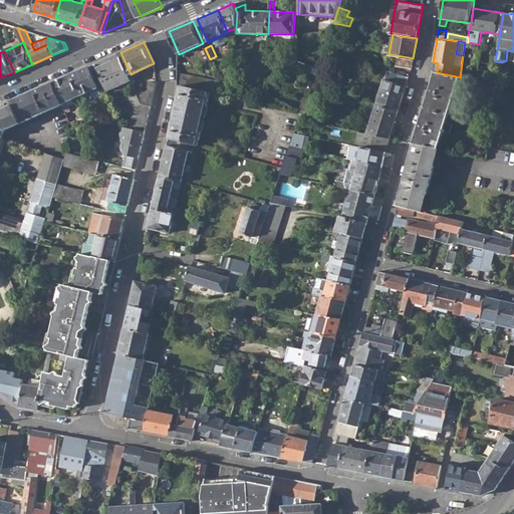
[(108,90),(133,79),(131,74),(120,52),(95,63),(108,90)]
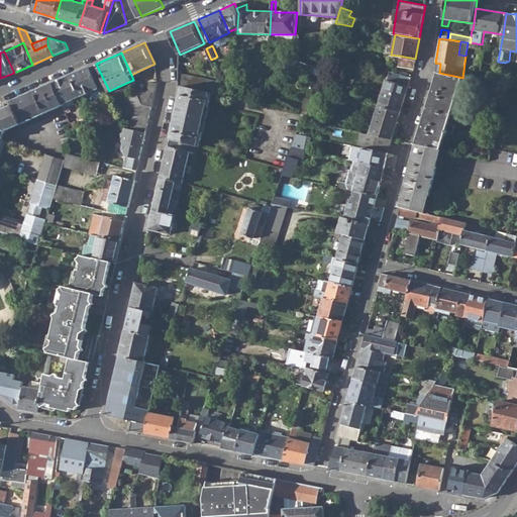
[(413,69),(415,59),(399,56),(398,66),(413,69)]
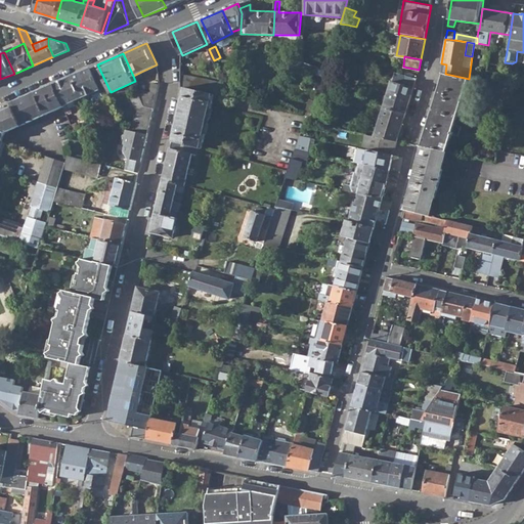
[(82,97),(90,93),(100,89),(103,95),(111,92),(97,64),(73,76),(82,97)]
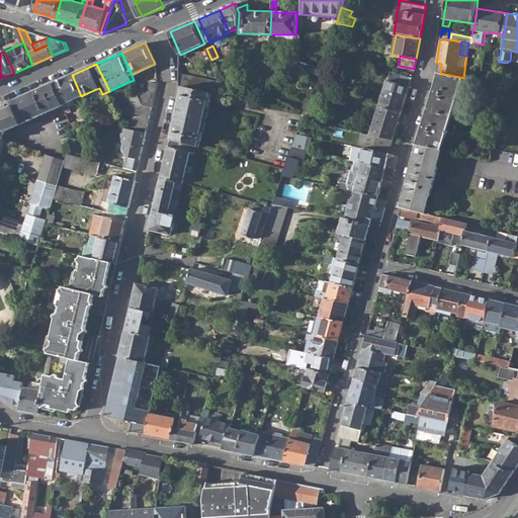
[(310,72),(320,76),(322,70),(312,66),(310,72)]
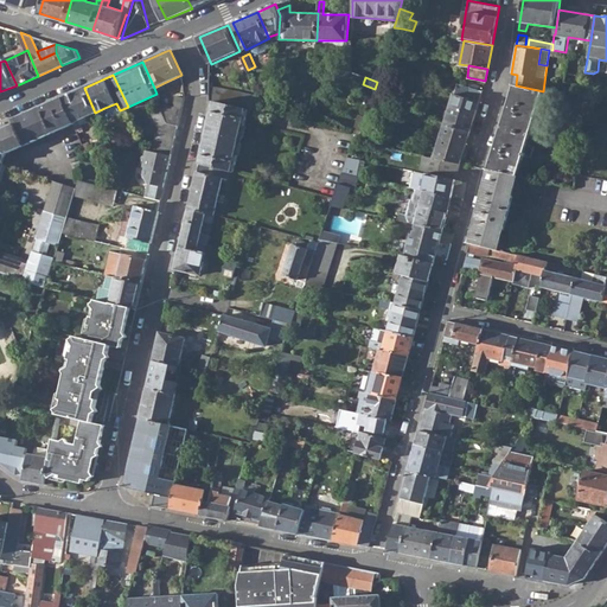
[(154,88),(157,94),(159,91),(166,89),(164,83),(154,88)]
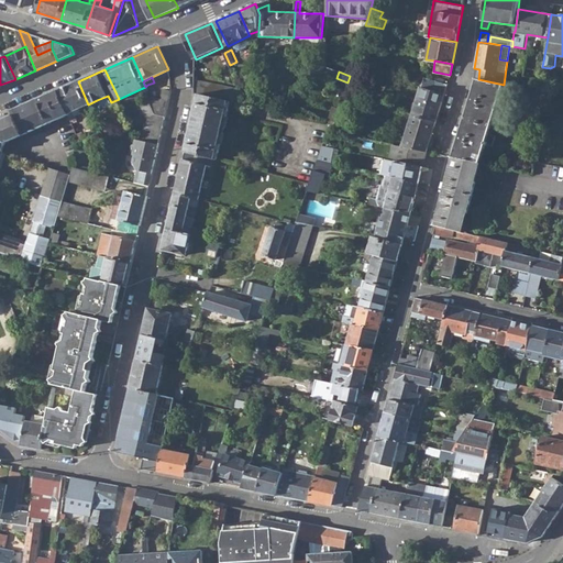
[(233,101),(249,106),(241,88),(196,79),(196,92),(199,94),(233,101)]
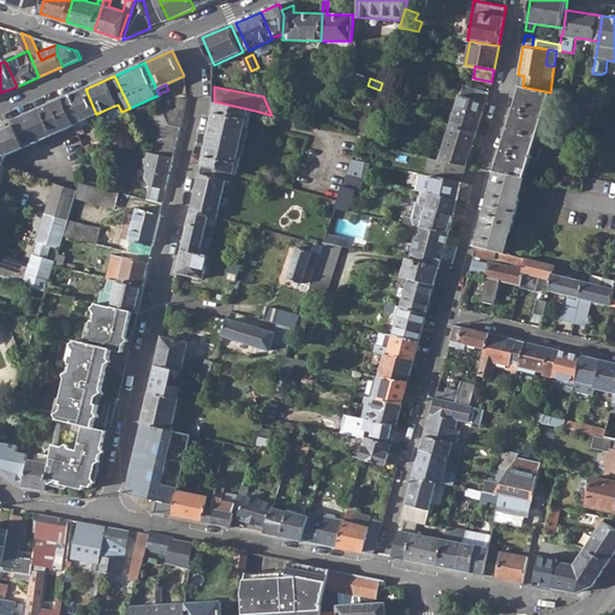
[(495,172),(523,178),(529,157),(536,159),(539,148),(533,145),(550,93),(523,87),(495,172)]
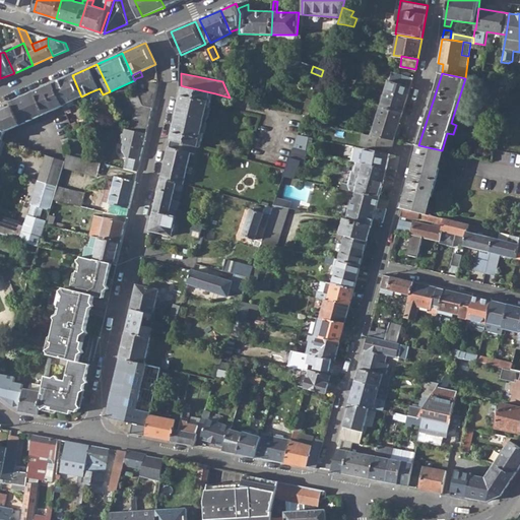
[(497,83),(506,85),(508,74),(499,73),(497,83)]
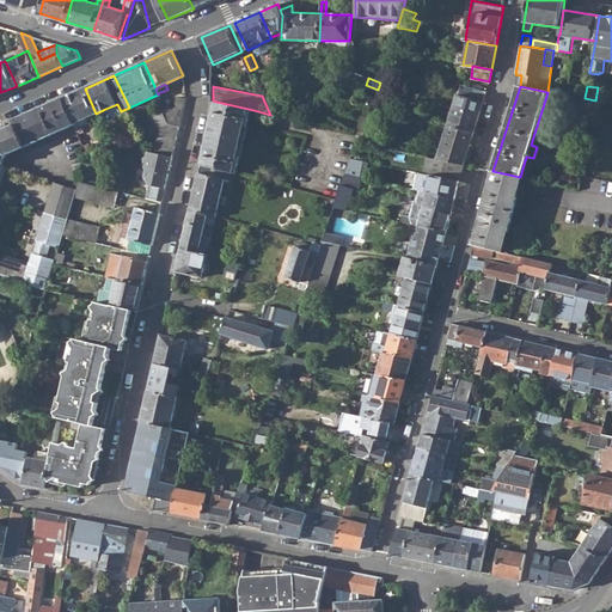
[(63,98),(74,123),(96,114),(85,89),(63,98)]
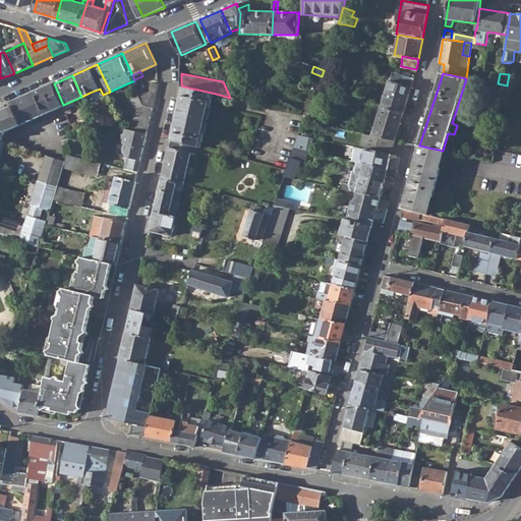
[(381,106),(402,113),(411,87),(389,80),(381,106)]
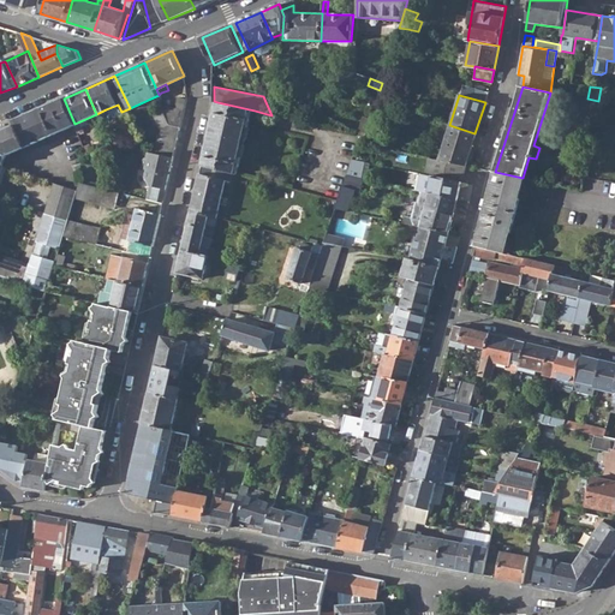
[(163,106),(167,114),(183,119),(187,97),(179,96),(177,109),(163,106)]
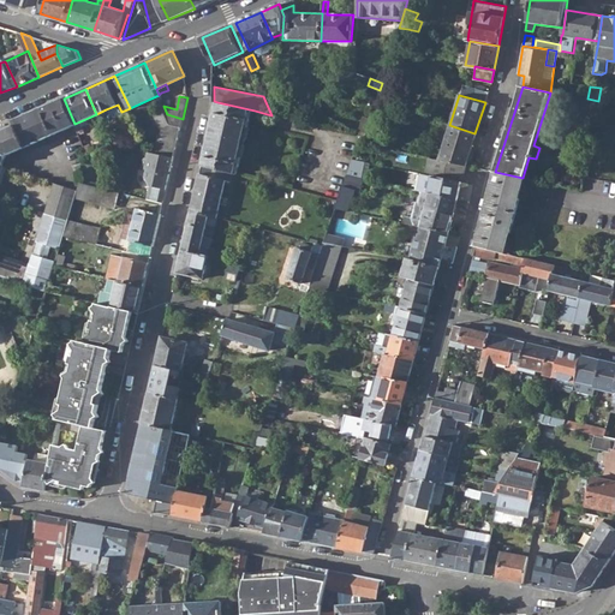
[(17,126),(25,147),(75,125),(75,124),(64,99),(15,120),(16,124),(17,126)]
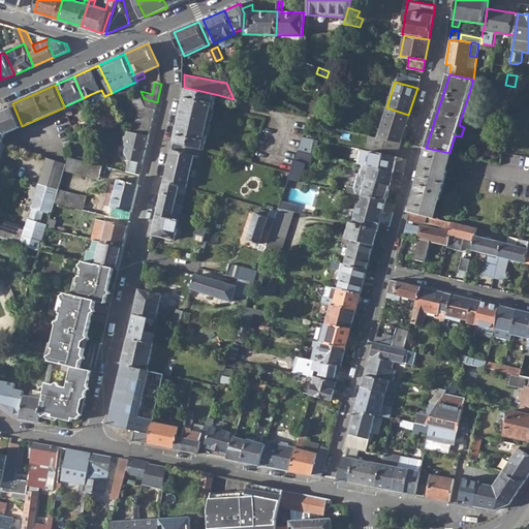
[(199,148),(205,149),(219,95),(187,88),(175,142),(199,148)]
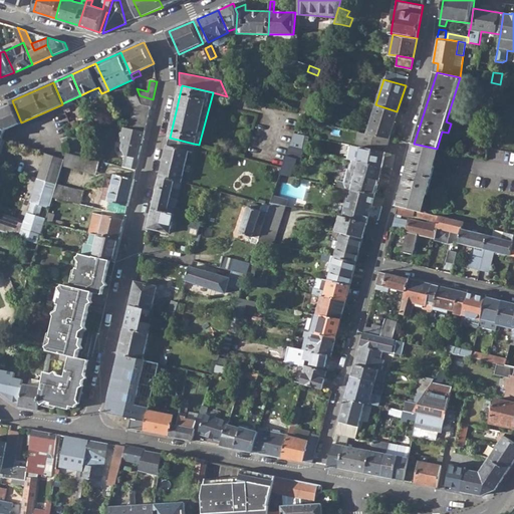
[(101,95),(101,93),(98,87),(88,91),(91,99),(101,95)]
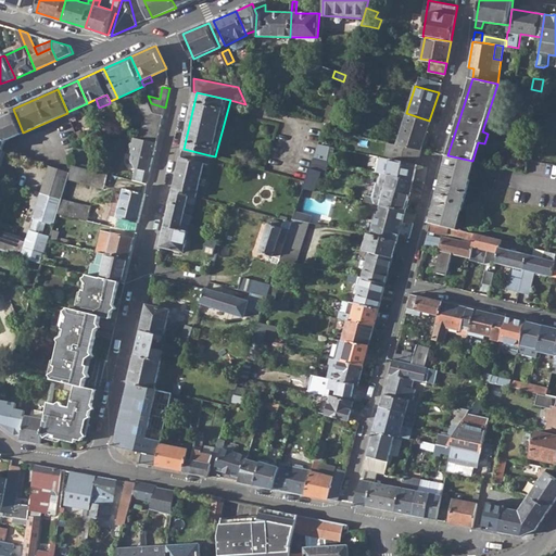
[(146,116),(154,113),(151,103),(148,96),(147,95),(143,97),(144,99),(139,101),(146,116)]
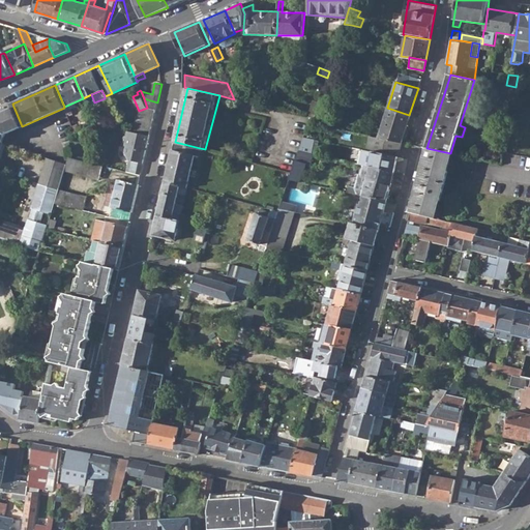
[(236,99),(253,104),(254,96),(239,95),(240,91),(237,91),(236,99)]
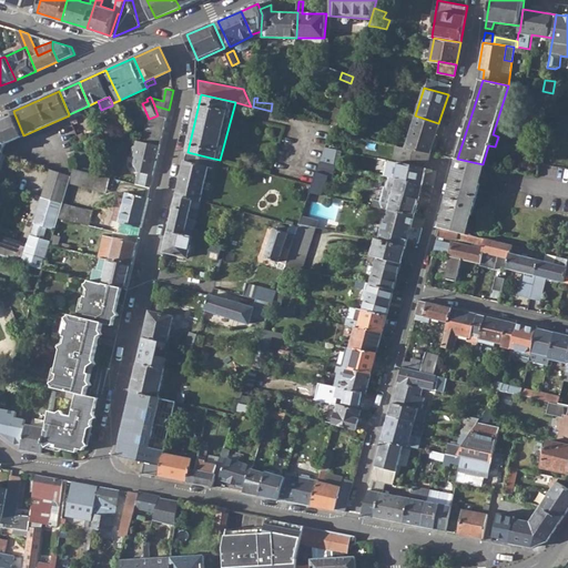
[(166,117),(169,110),(154,105),(158,115),(166,117)]
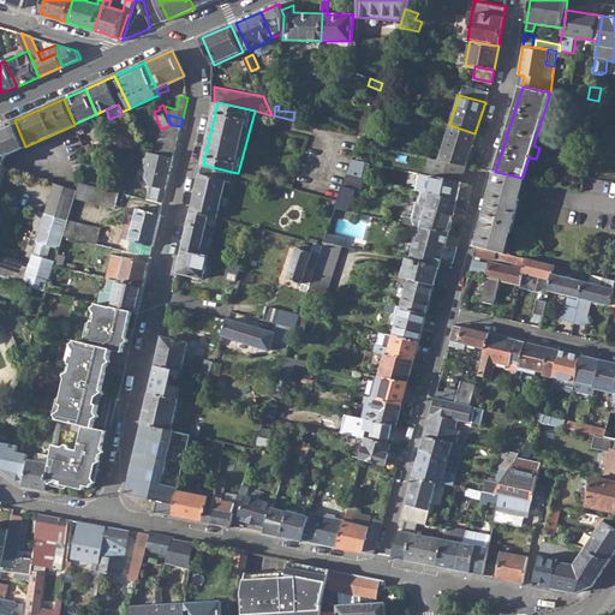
[(359,143),(363,143),(370,118),(365,117),(359,135),(362,136),(359,143)]
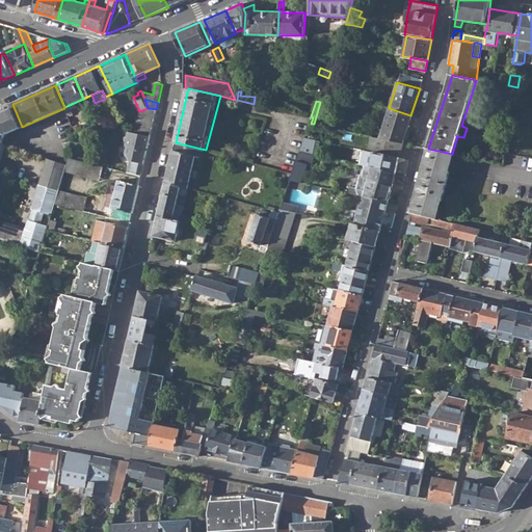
[(141,133),(150,136),(152,130),(156,109),(148,108),(141,133)]
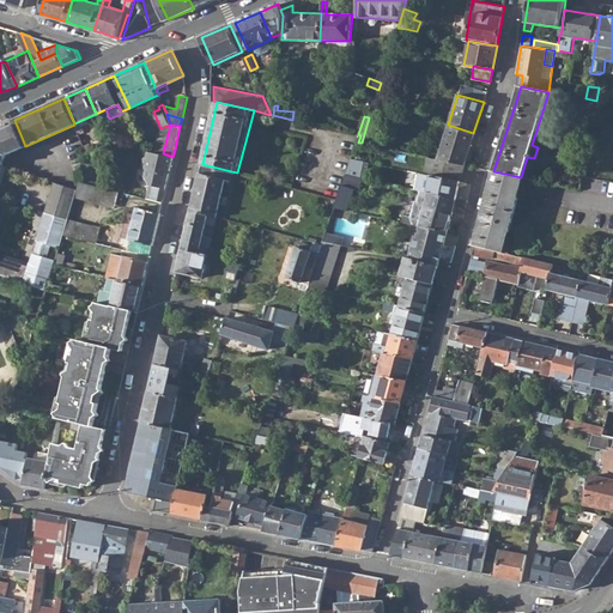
[(448,125),(437,159),(463,165),(473,133),(448,125)]
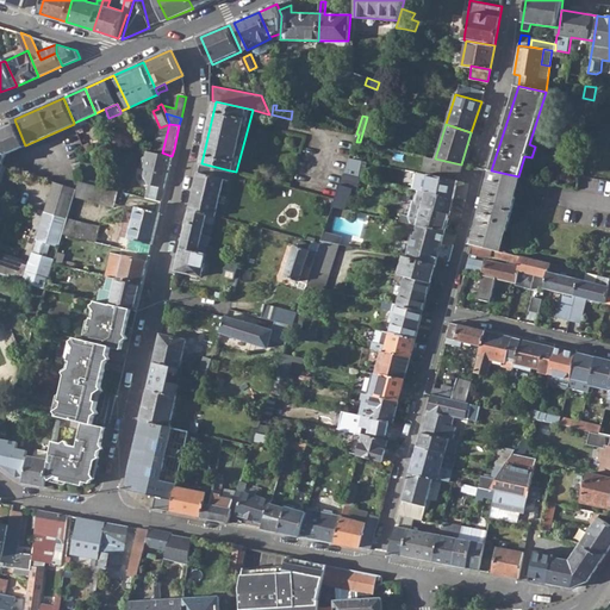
[(0,162),(2,163),(6,154),(25,145),(17,125),(0,131),(0,162)]
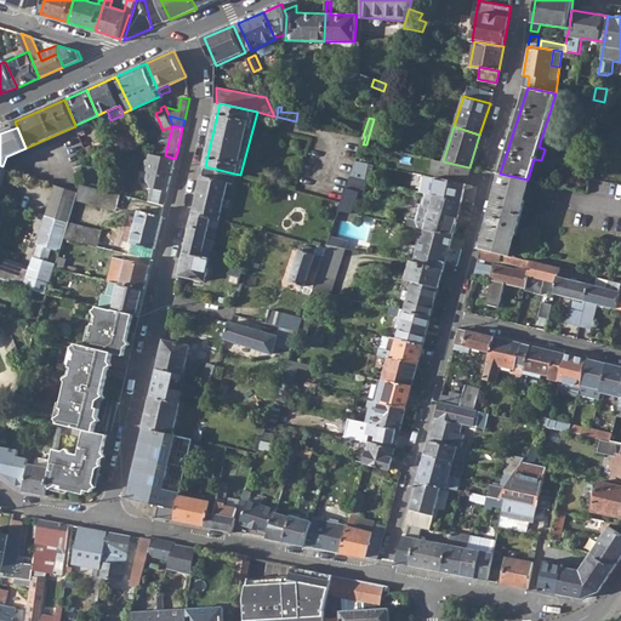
[(85,148),(89,155),(110,146),(107,138),(85,148)]
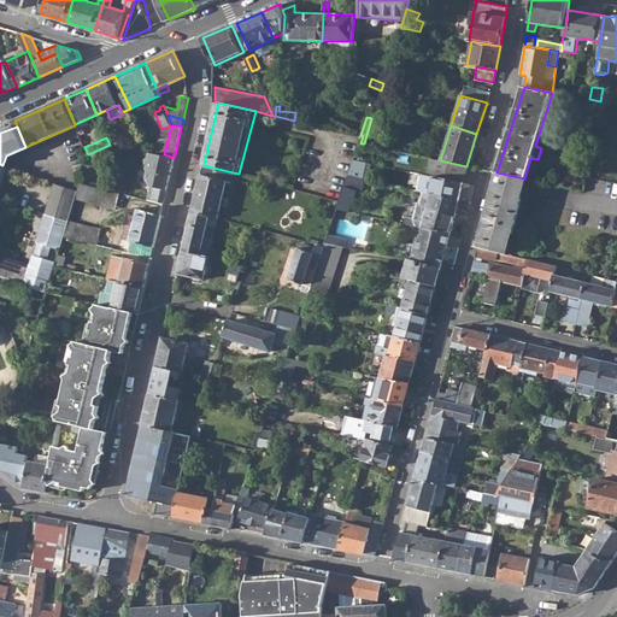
[(587,175),(599,176),(604,147),(592,145),(587,175)]
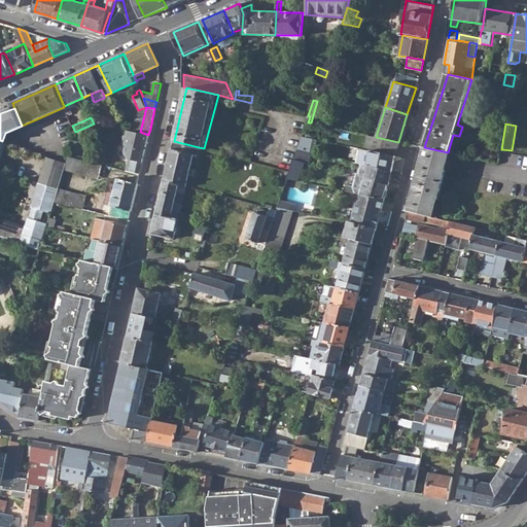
[(139,174),(142,163),(148,135),(140,132),(128,129),(126,135),(124,134),(121,143),(126,145),(124,151),(128,159),(127,170),(139,174)]
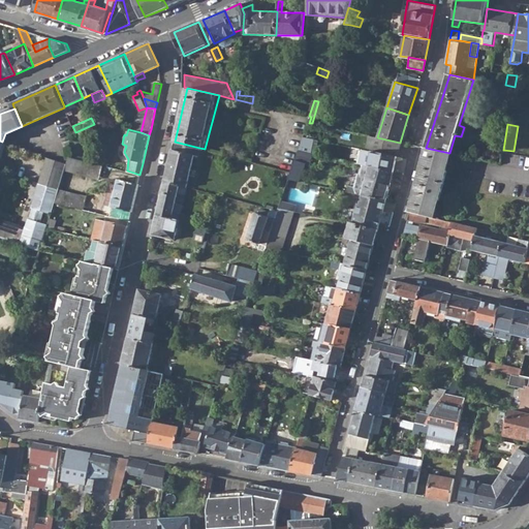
[(373,152),(396,157),(400,143),(377,137),(369,135),(365,150),(373,152)]
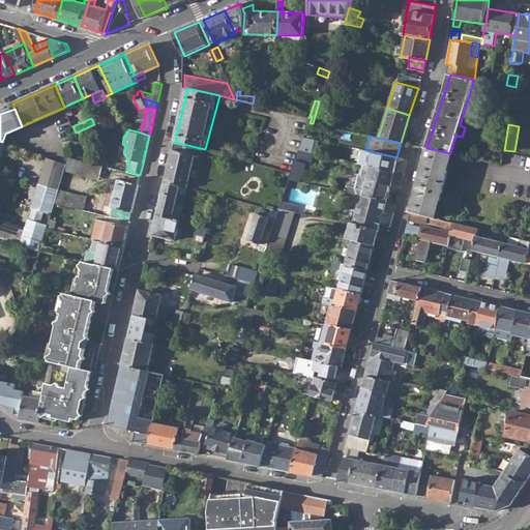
[(301,147),(306,148),(310,138),(304,137),(301,147)]
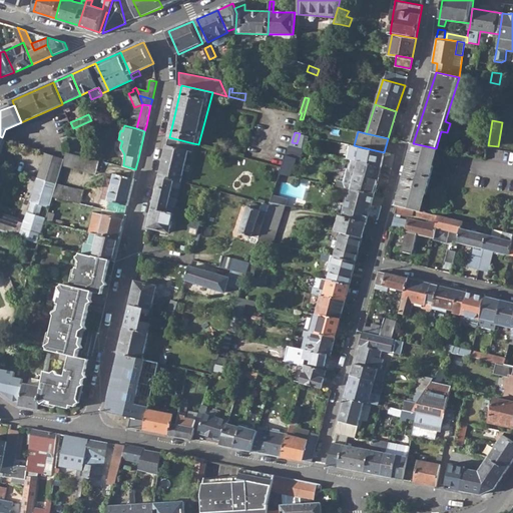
[(191,151),(193,143),(169,137),(167,145),(188,150),(191,151)]
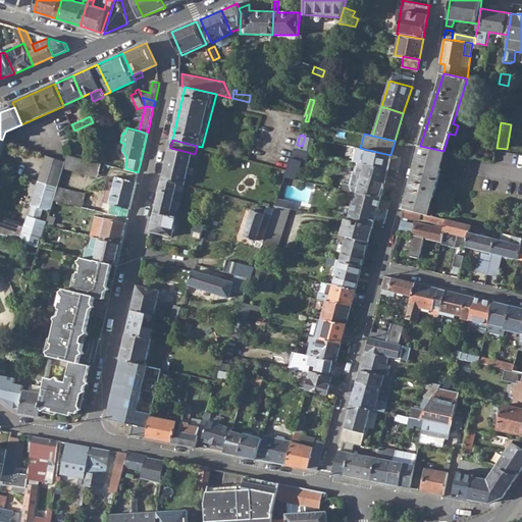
[(404,209),(427,215),(431,198),(432,198),(440,168),(439,167),(444,151),(420,146),(404,209)]
